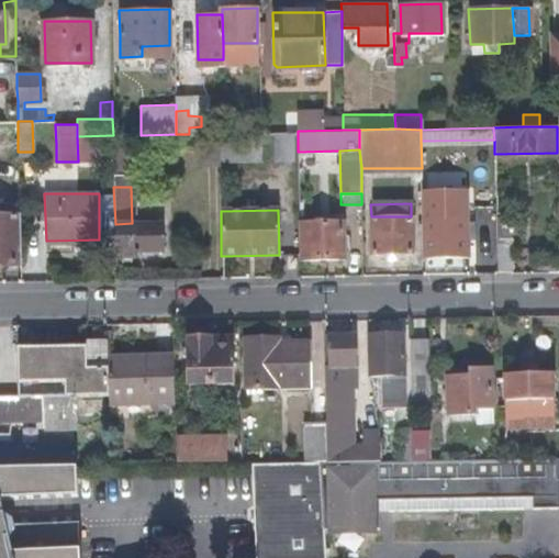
[(0,264),(20,265),(20,215),(0,214),(0,264)]
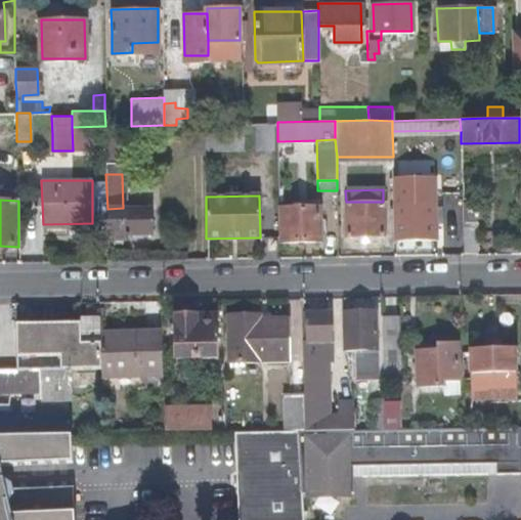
[(384,233),(383,202),(346,202),(347,234),(384,233)]
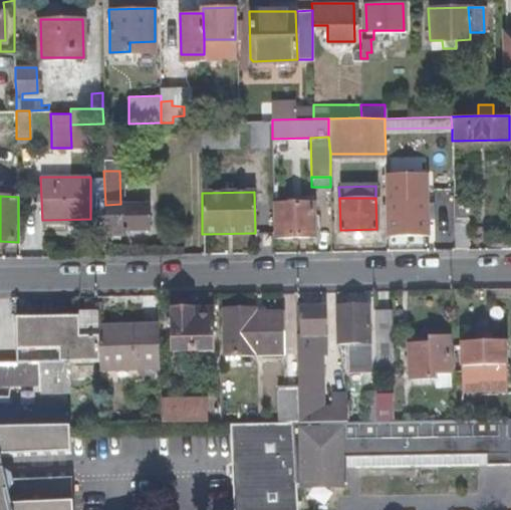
[(428,234),(427,200),(425,198),(388,199),(389,235),(428,234)]
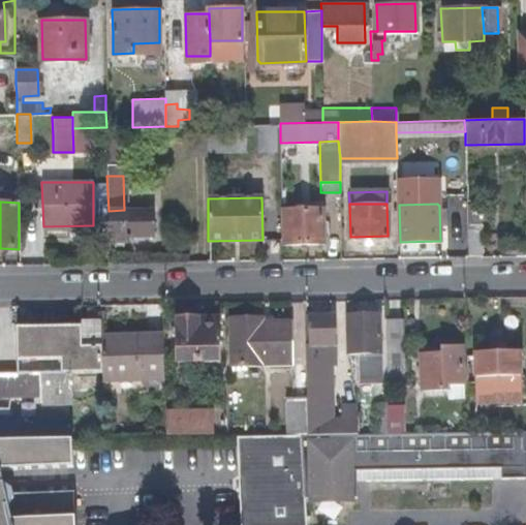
[(323,241),(322,209),(320,208),(285,209),(285,242),(323,241)]
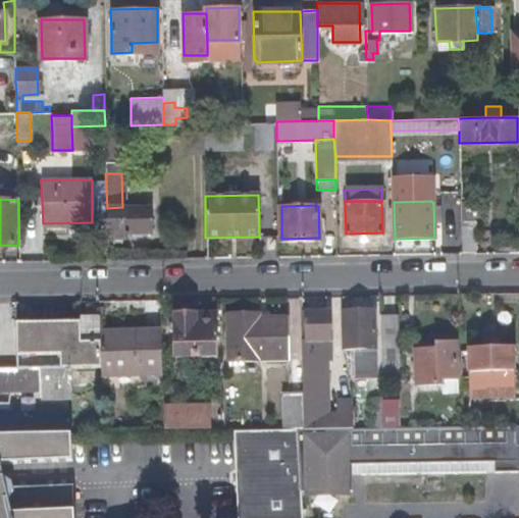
[(150,231),(150,207),(122,207),(107,208),(107,238),(126,238),(126,232),(150,231)]
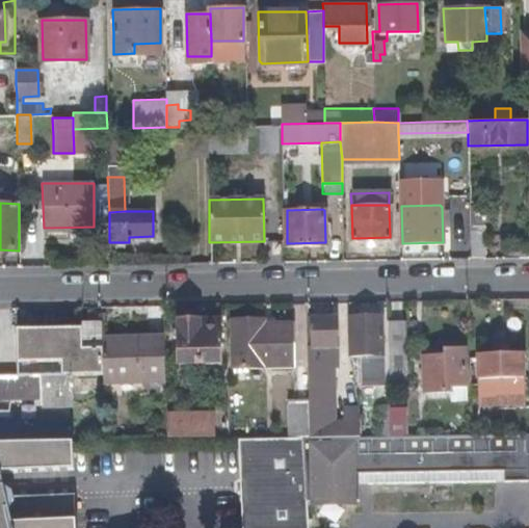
[(485,256),(484,229),(469,230),(470,256),(485,256)]
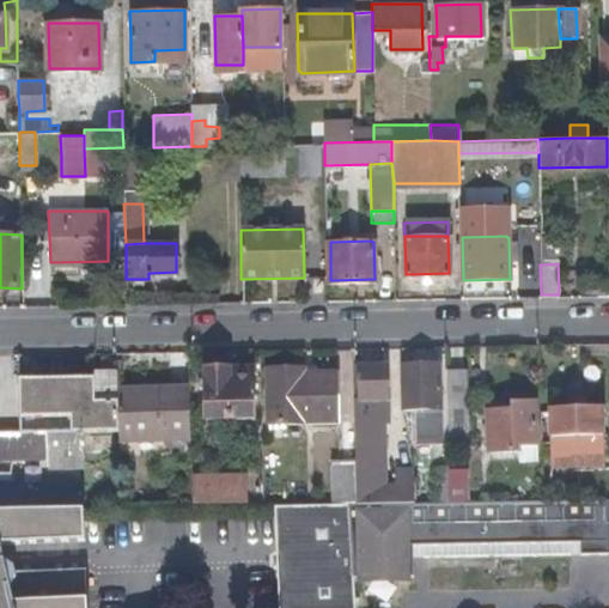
[(387,399),(387,364),(353,364),(353,401),(355,457),(357,499),(357,502),(377,502),(377,484),(376,399),(387,399)]
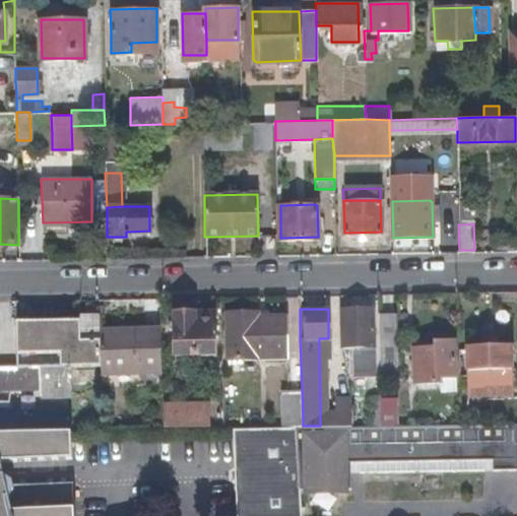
[(374,345),(373,309),(342,309),(342,346),(374,345)]
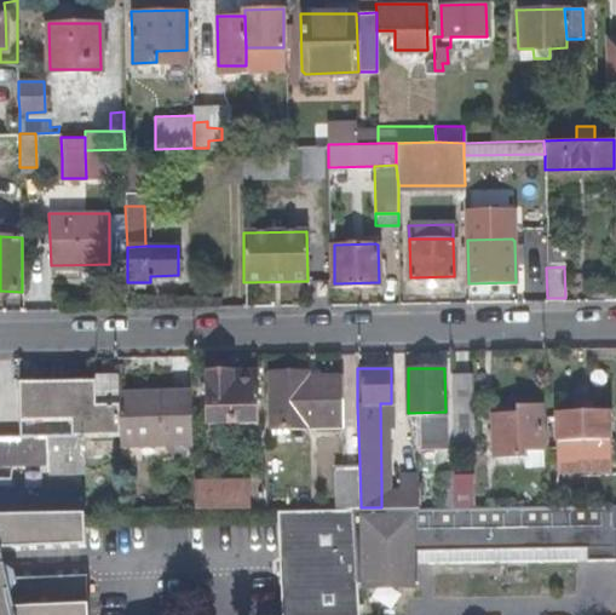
[(341,425),(340,375),(314,377),(312,369),(270,371),(271,426),(341,425)]
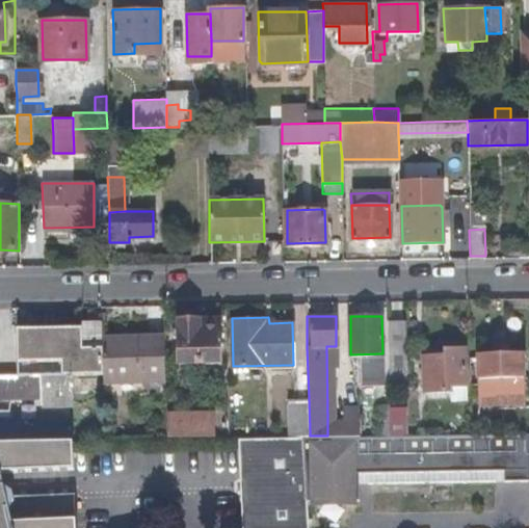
[(218,361),(217,319),(178,320),(180,362),(218,361)]
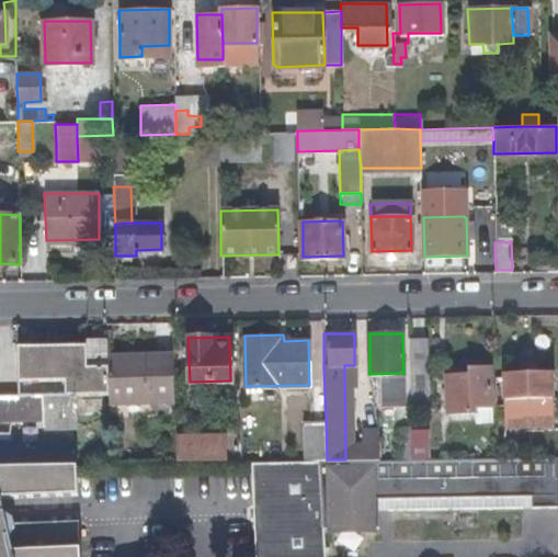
[(428,371),(426,337),(409,337),(409,372),(428,371)]
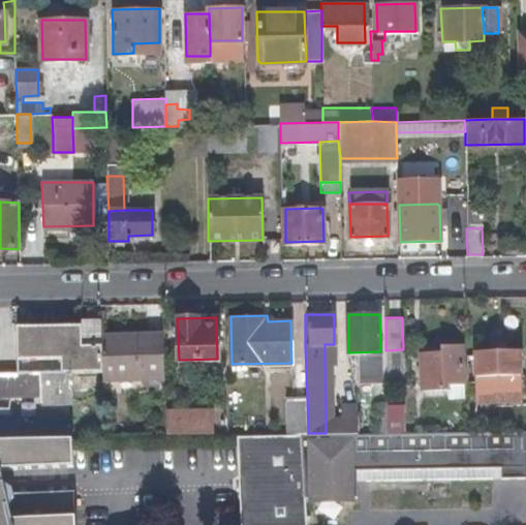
[(101,335),(100,318),(81,319),(81,321),(82,344),(101,344),(101,335)]
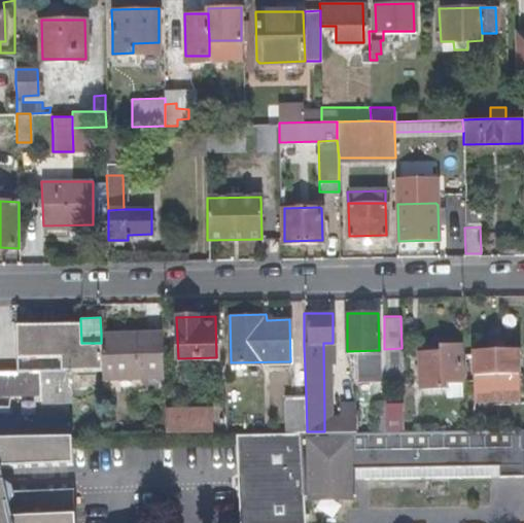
[(81,343),(80,320),(16,320),(18,357),(59,357),(59,370),(70,370),(102,370),(101,343),(81,343)]
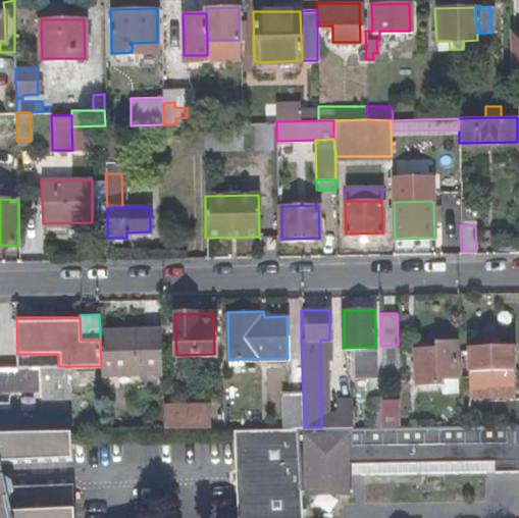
[(162,373),(161,328),(100,330),(100,340),(101,366),(101,374),(162,373)]
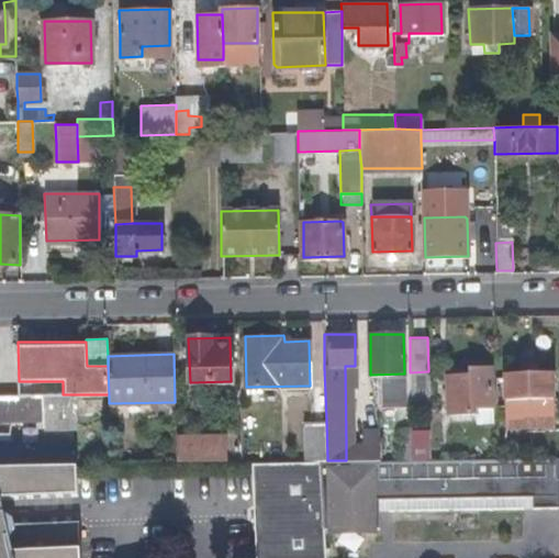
[(491,405),(490,367),(467,367),(467,374),(445,375),(446,413),(474,412),(474,405),(491,405)]
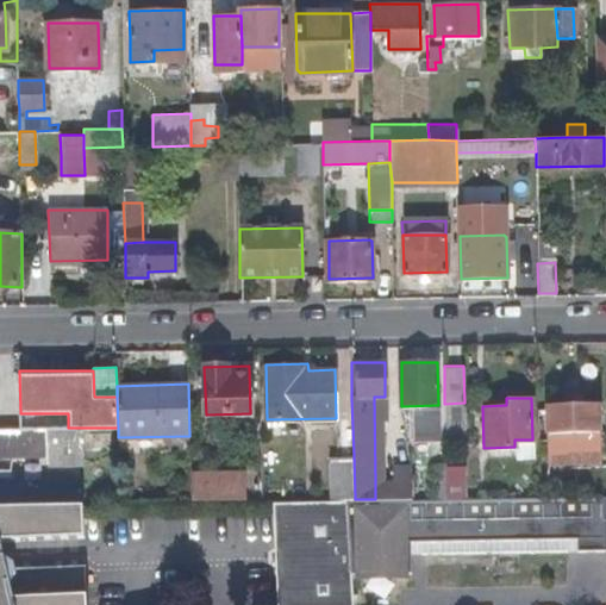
[(599,449),(598,404),(548,404),(547,407),(548,430),(558,430),(560,440),(560,450),(599,449)]
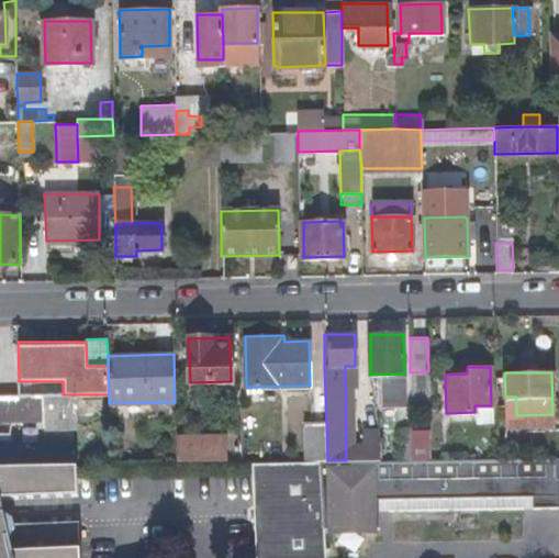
[(411,412),(411,384),(401,384),(401,394),(398,395),(398,411),(399,413),(411,412)]
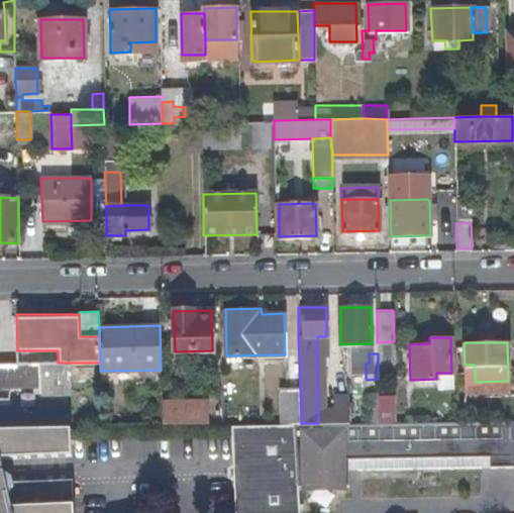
[(40,385),(40,363),(17,364),(0,363),(0,386),(10,386),(40,385)]
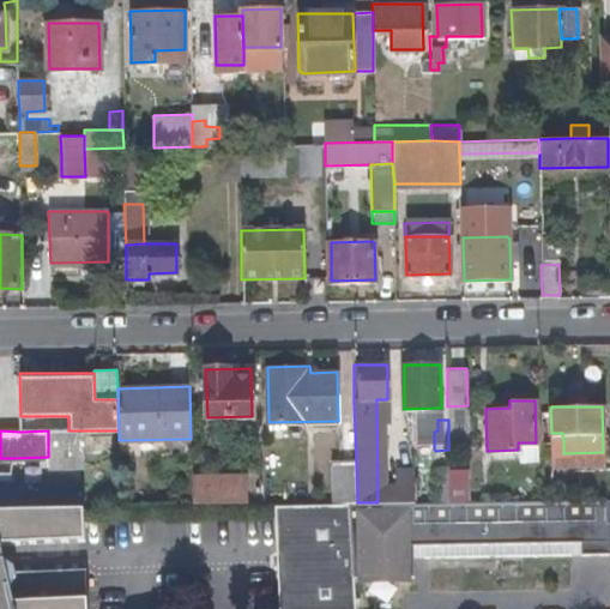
[(83,468),(82,430),(68,430),(48,430),(48,457),(49,468),(83,468)]
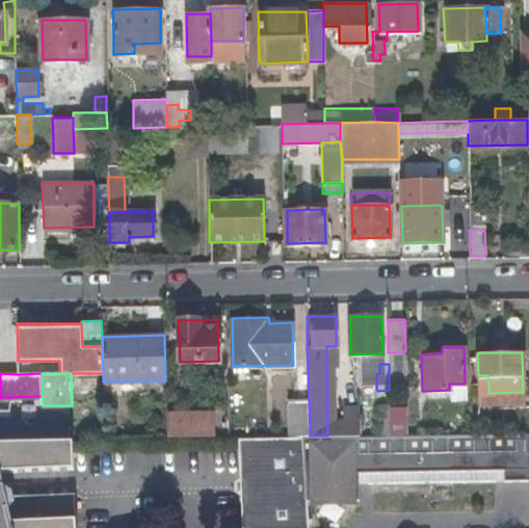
[(488,384),(487,375),(478,375),(478,381),(478,384),(488,384)]
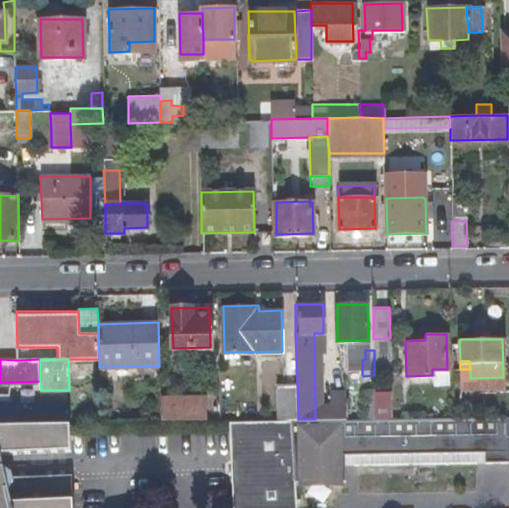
[(298,417),(297,382),(275,384),(277,417),(298,417)]
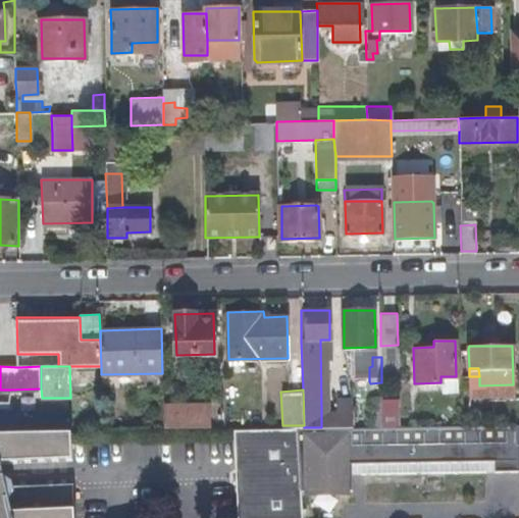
[(397,425),(396,402),(395,401),(381,402),(382,426),(397,425)]
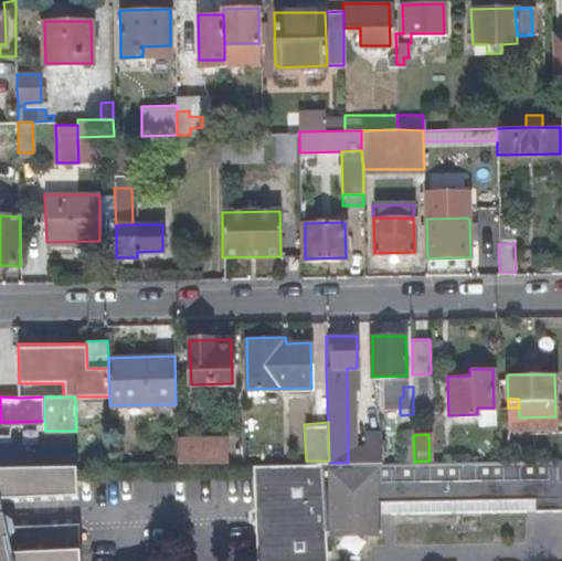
[(383,462),(381,435),(366,436),(366,445),(348,446),(348,463),(383,462)]
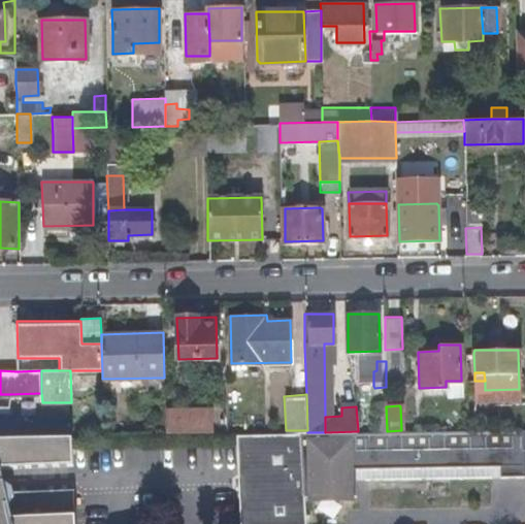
[(387,431),(386,406),(378,406),(378,431),(387,431)]
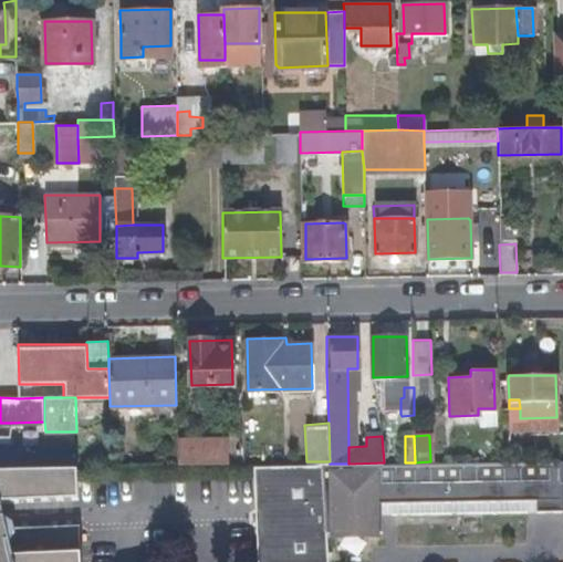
[(219,462),(219,441),(180,443),(180,462),(183,464),(219,462)]
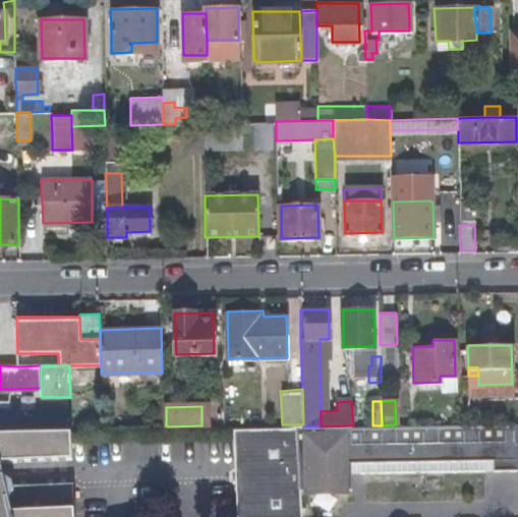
[(0,433),(32,432),(32,411),(0,411),(0,433)]
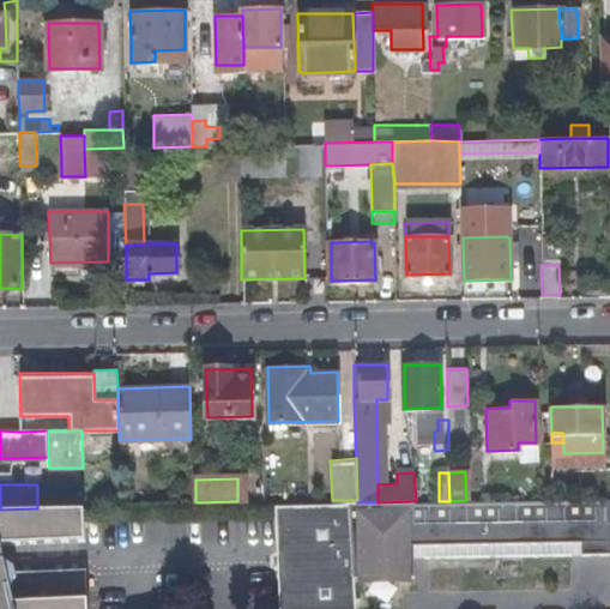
[(609,552),(609,498),(567,499),(543,499),(495,500),(495,526),(496,554),(609,552)]
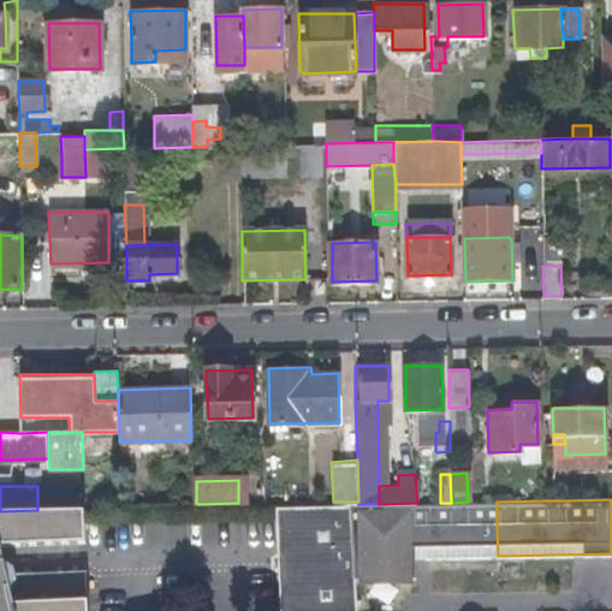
[(498,556),(497,528),(497,502),(468,502),(451,503),(440,503),(417,503),(379,504),(358,504),(352,504),(355,577),(411,575),(411,557),(498,556)]
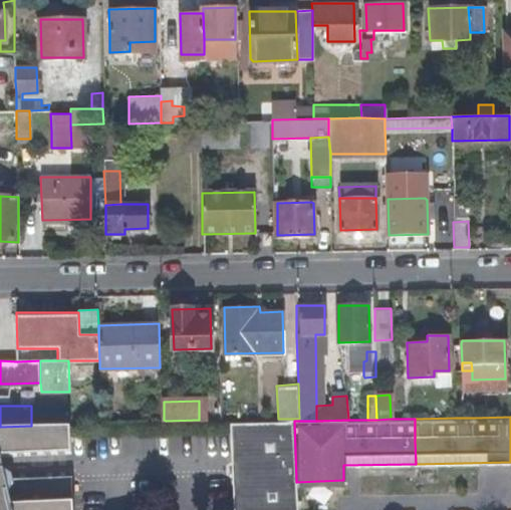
[(297,509),(296,482),(294,421),(232,422),(234,509),(297,509)]
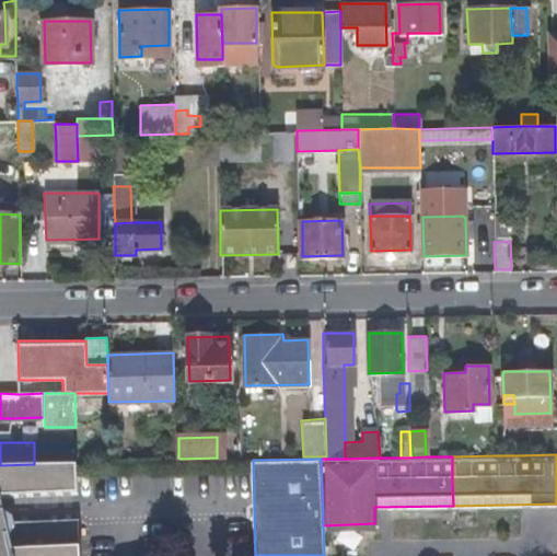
[(79,555),(78,518),(15,520),(11,513),(8,511),(2,507),(1,495),(78,490),(77,463),(34,464),(0,465),(0,555),(79,555)]
